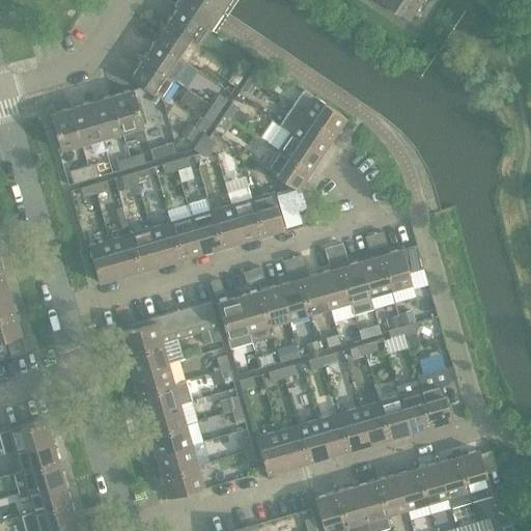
[(183,0),(179,6),(211,27),(217,17),(222,8),(227,0),(183,0)]
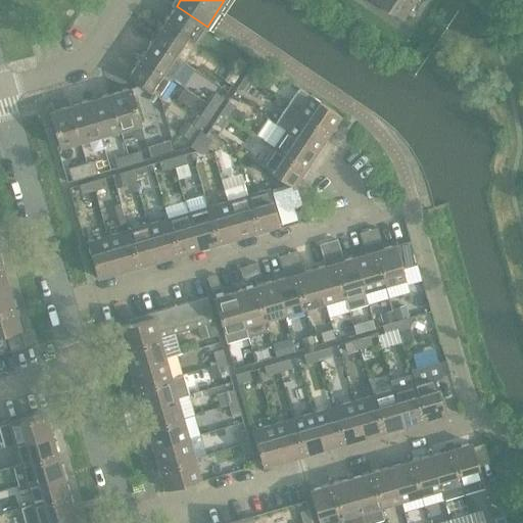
[(414,0),(375,0),(405,19),(417,2),(414,0)]
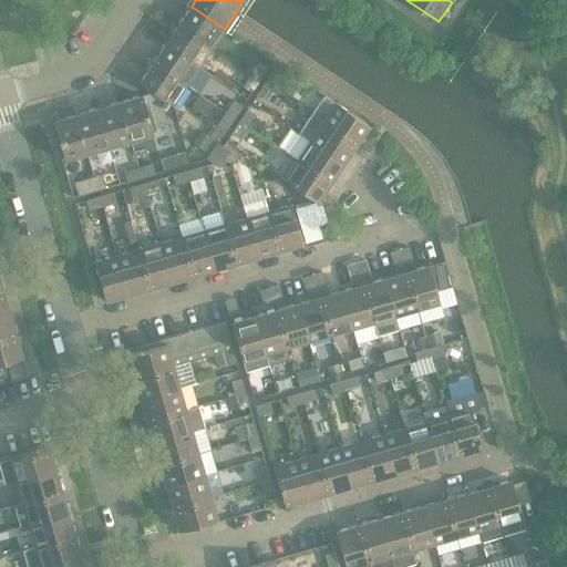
[(192,7),(178,27),(212,49),(225,29),(192,7)]
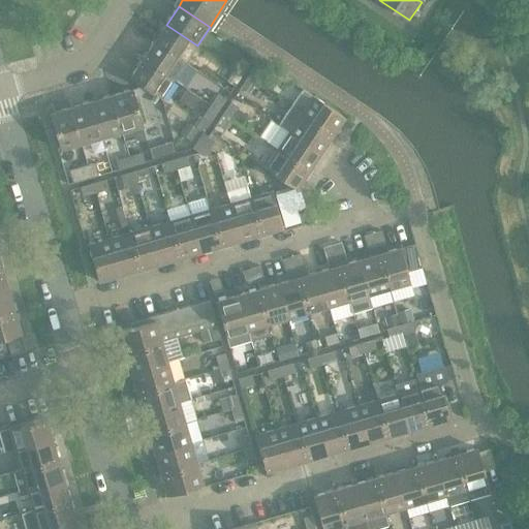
[(166,25),(155,42),(185,62),(197,45),(166,25)]
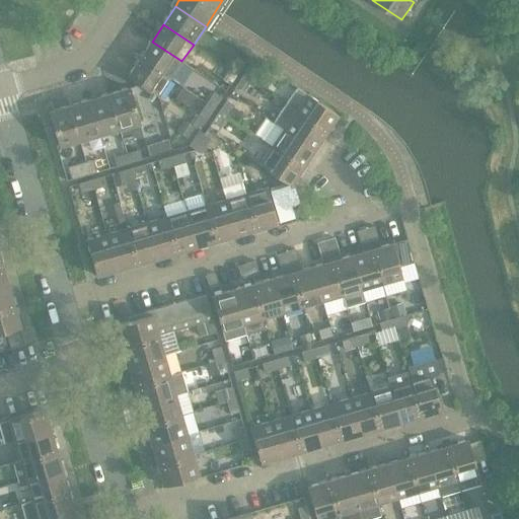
[(152,42),(140,58),(170,78),(181,61),(152,42)]
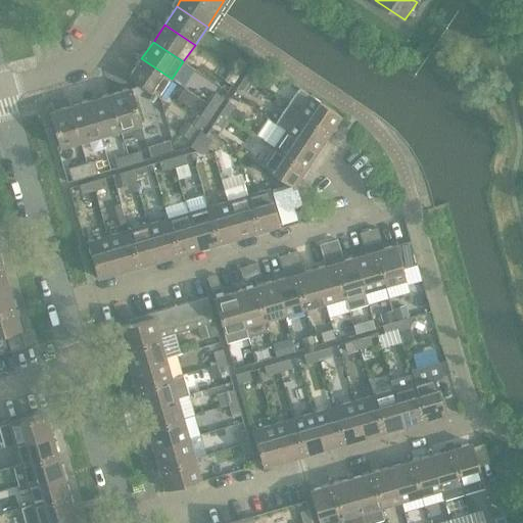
[(172,79),(141,58),(129,77),(159,97),(172,79)]
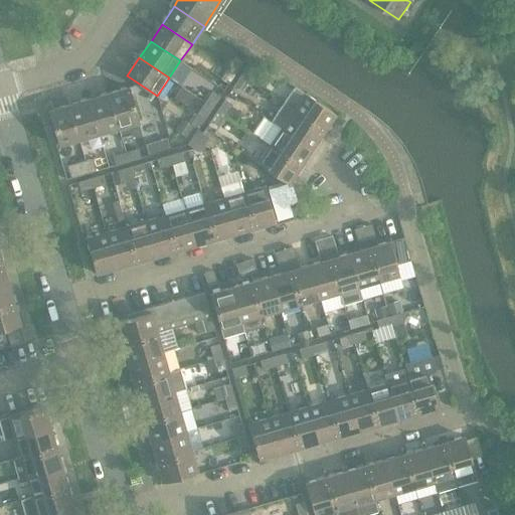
[(235,57),(228,68),(235,73),(243,62),(235,57)]
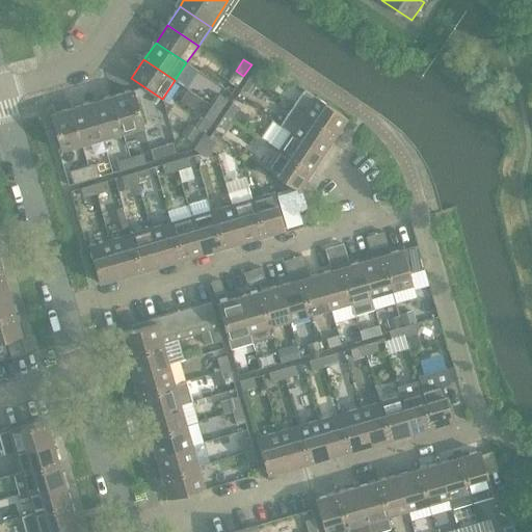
[(257,69),(248,79),(257,84),(264,74),(257,69)]
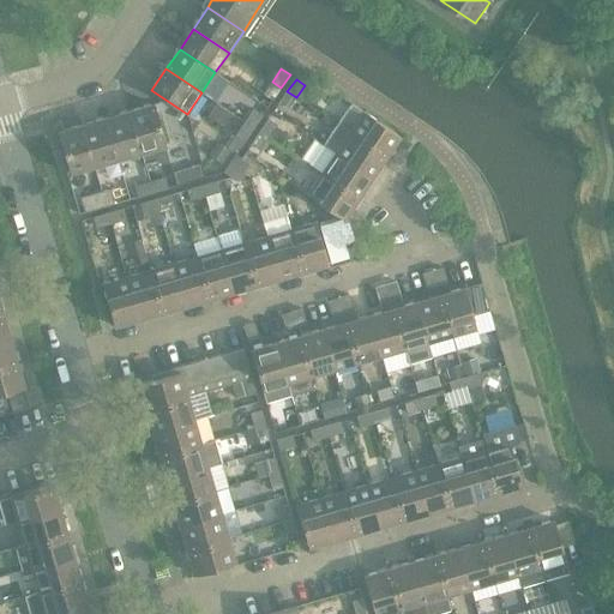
[(281,88),(272,82),(264,94),(272,100),(281,88)]
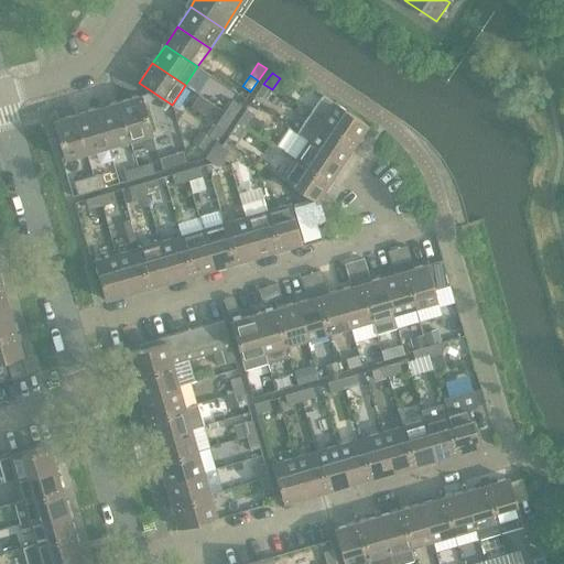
[(272,89),(263,84),(256,96),(264,101),(272,89)]
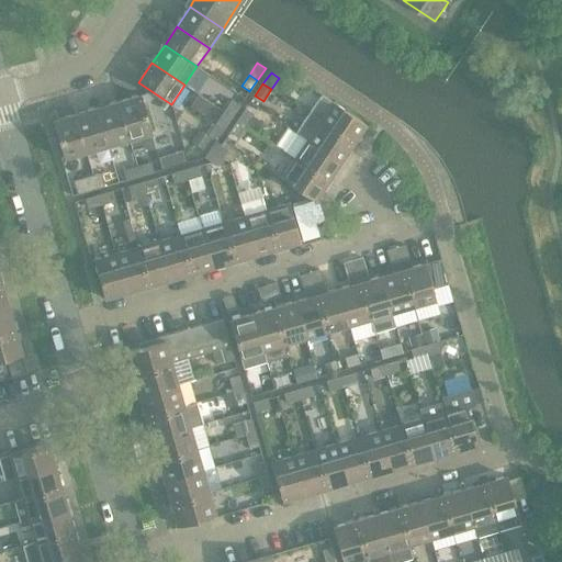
[(141,96),(119,102),(130,139),(152,133),(141,96)]
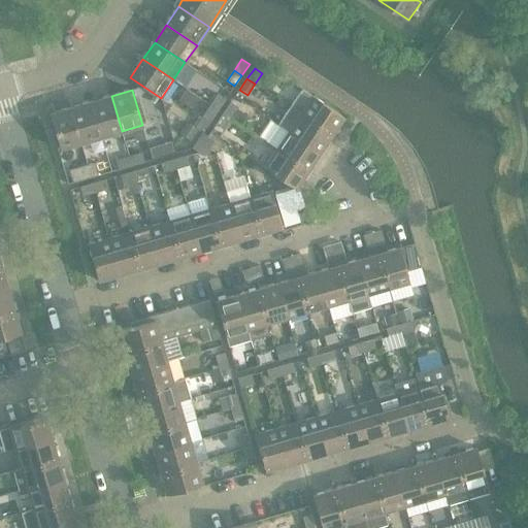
[(303,90),(291,107),(331,135),(343,117),(303,90)]
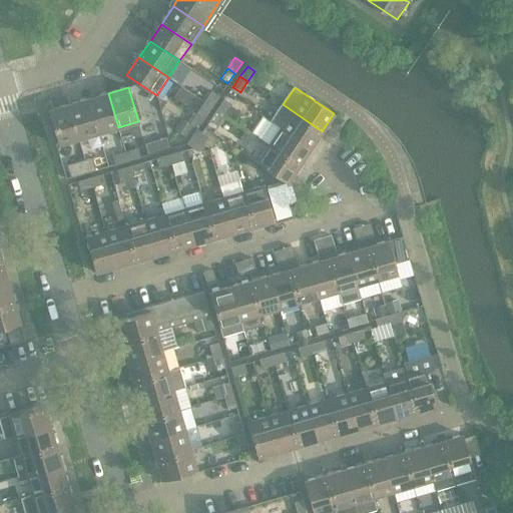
[(211,91),(204,102),(212,107),(219,96),(211,91)]
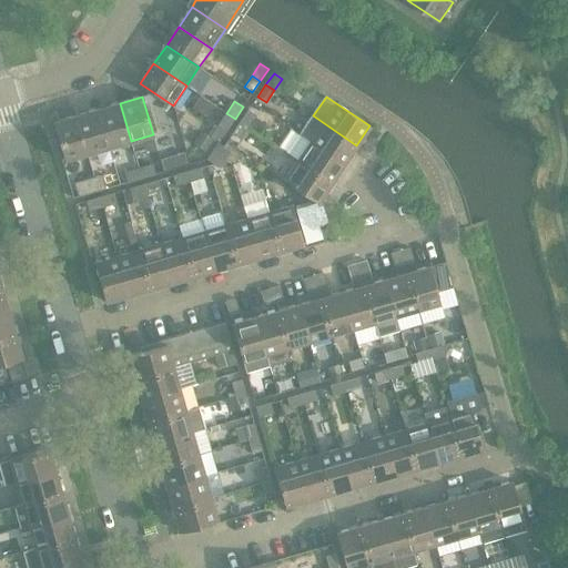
[(120,103),(98,109),(109,148),(131,141),(120,103)]
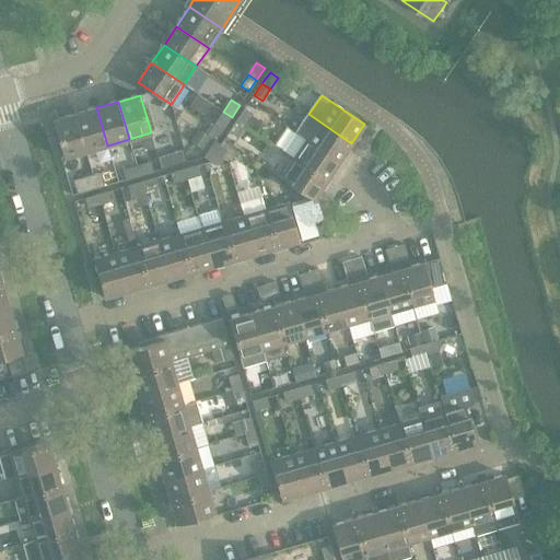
[(96,107),(76,114),(86,152),(107,146),(96,107)]
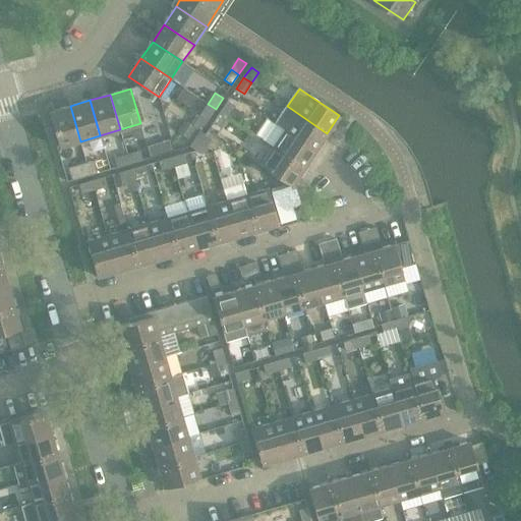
[(228,101),(221,112),(228,117),(235,106),(228,101)]
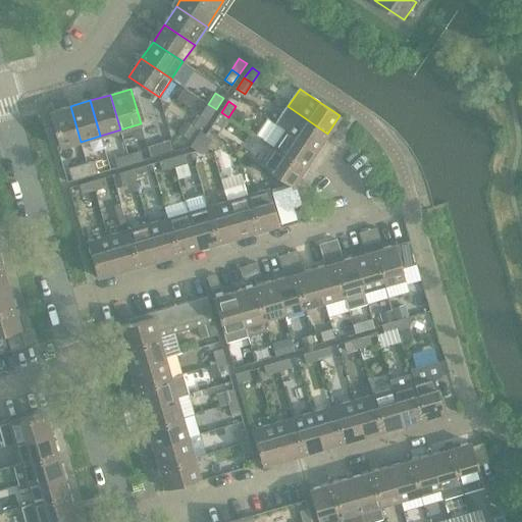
[(216,109),(208,104),(201,114),(209,119),(216,109)]
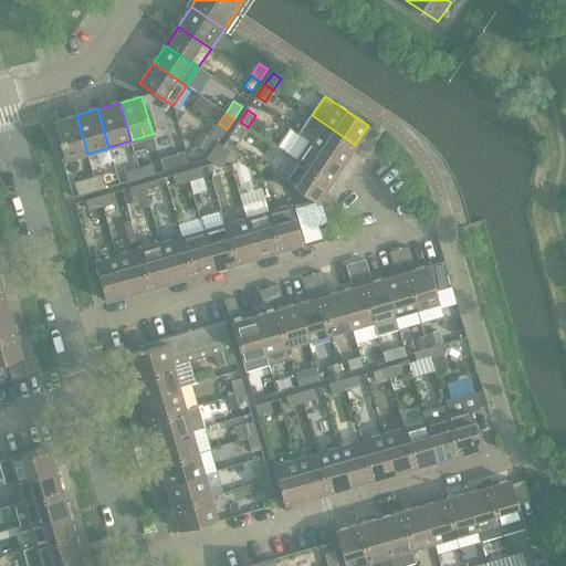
[(76,115),(53,122),(64,160),(87,154),(76,115)]
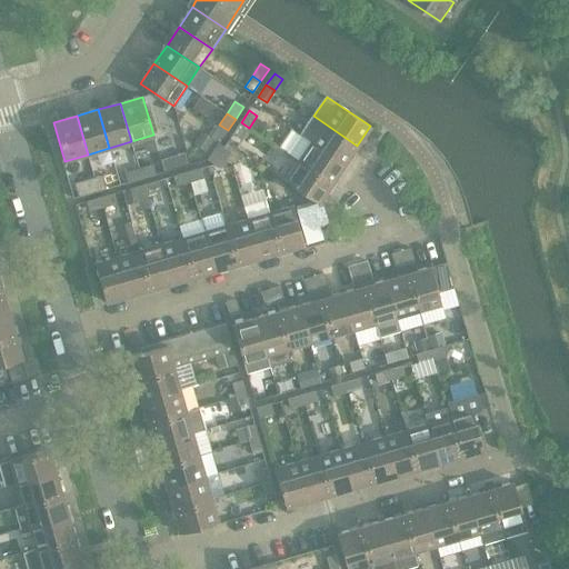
[(300,135),(311,142),(345,165),(357,146),(313,116),(300,135)]
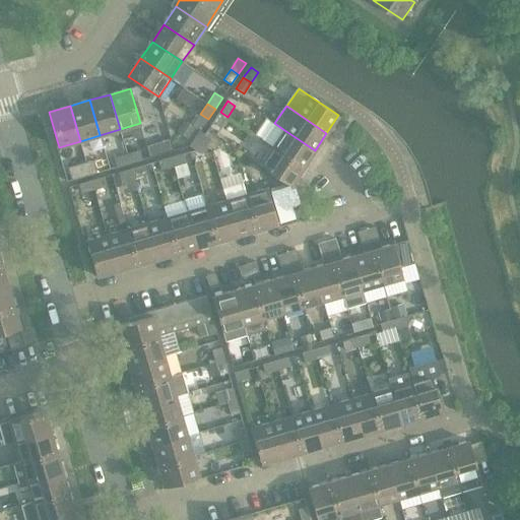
[(228,117),(220,112),(213,123),(220,127),(228,117)]
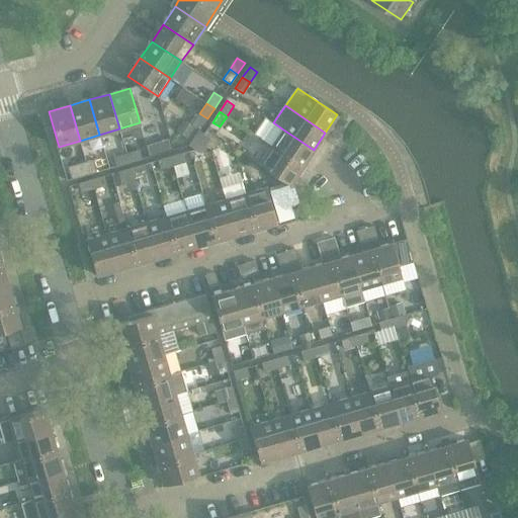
[(183,122),(177,131),(187,137),(193,128),(183,122)]
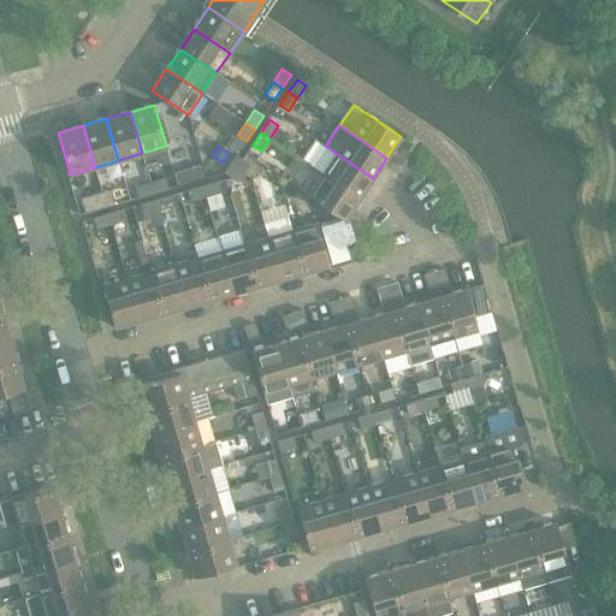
[(324,173),(324,175),(360,199),(373,178),(337,154),(327,147),(314,167),(324,173)]
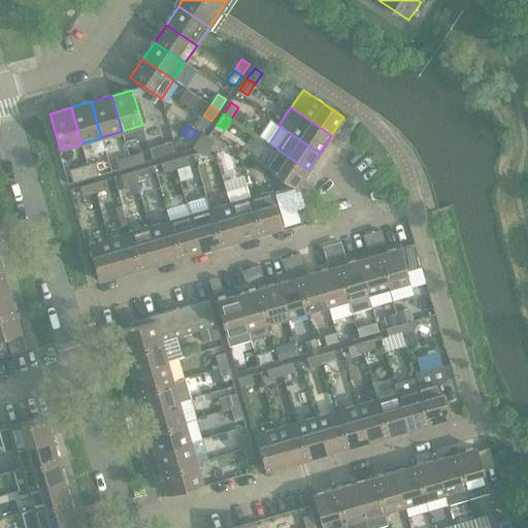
[(203,133),(198,140),(209,149),(213,140),(203,133)]
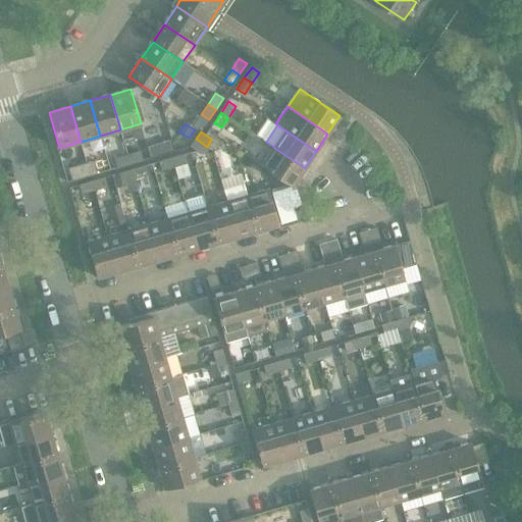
[(207,147),(196,139),(191,147),(202,154),(207,147)]
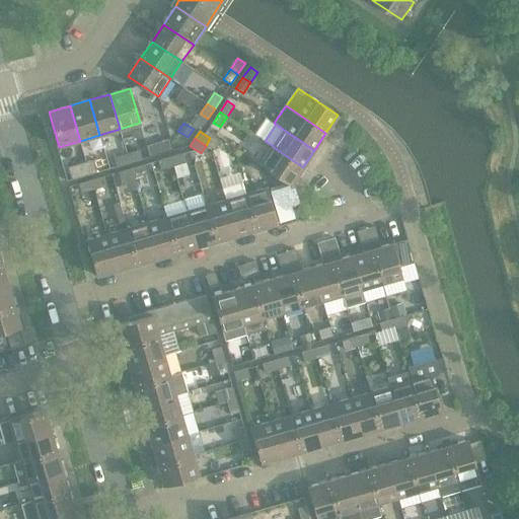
[(303,167),(273,147),(261,165),(291,186),(303,167)]
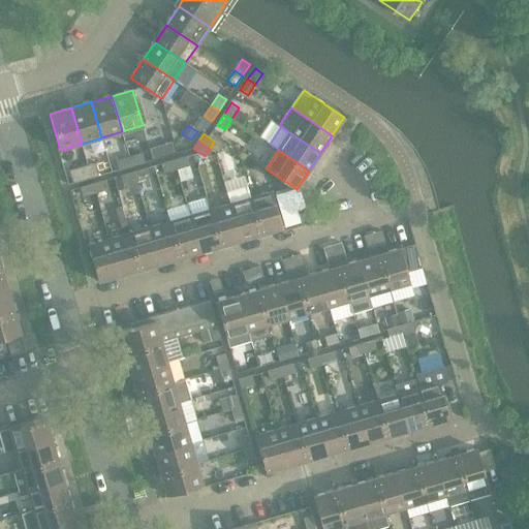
[(142,154),(129,157),(132,166),(145,162),(142,154)]
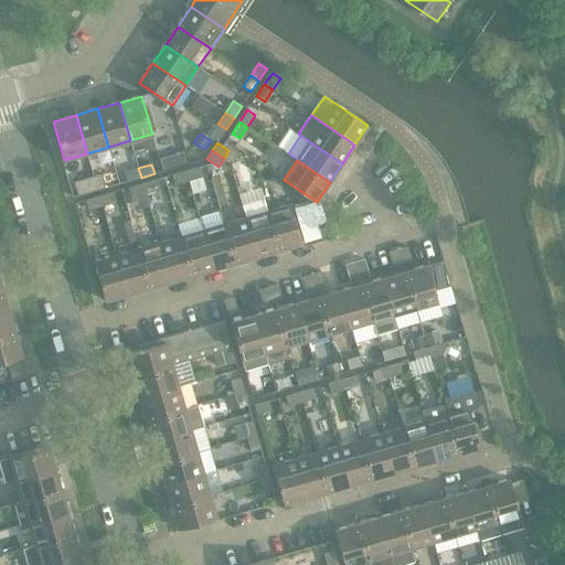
[(141,178),(138,168),(125,172),(128,181),(141,178)]
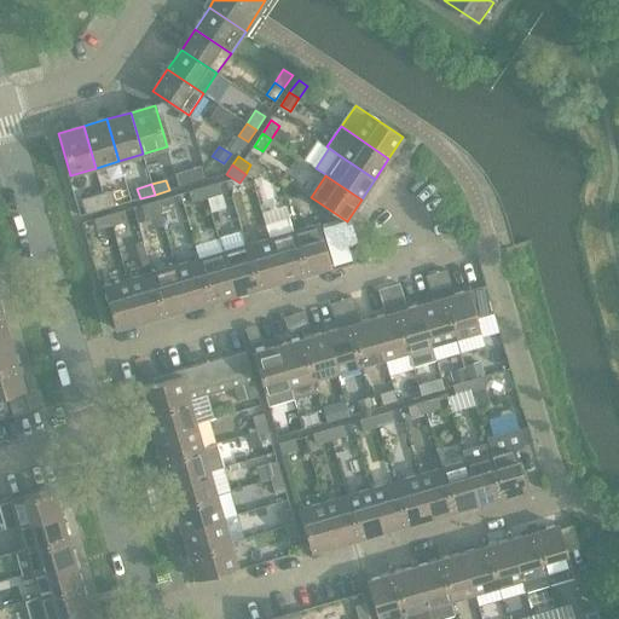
[(219,184),(204,187),(207,198),(221,194),(219,184)]
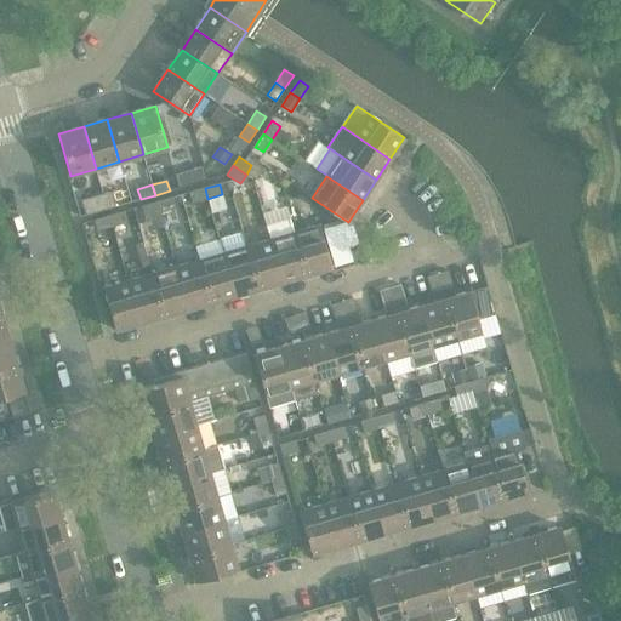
[(208,199),(205,188),(189,193),(193,203),(208,199)]
